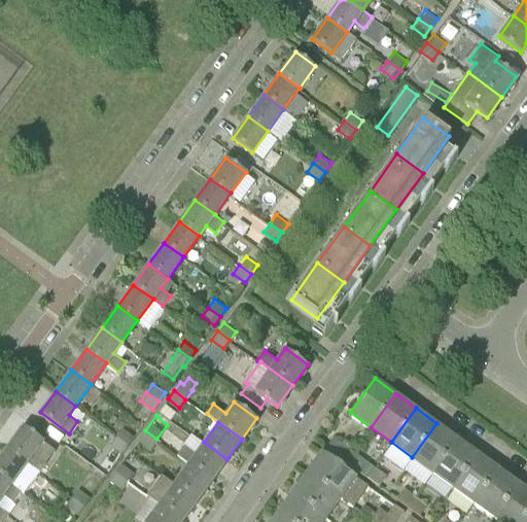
[(412,457),(432,472),(457,438),(436,423),(412,457)]
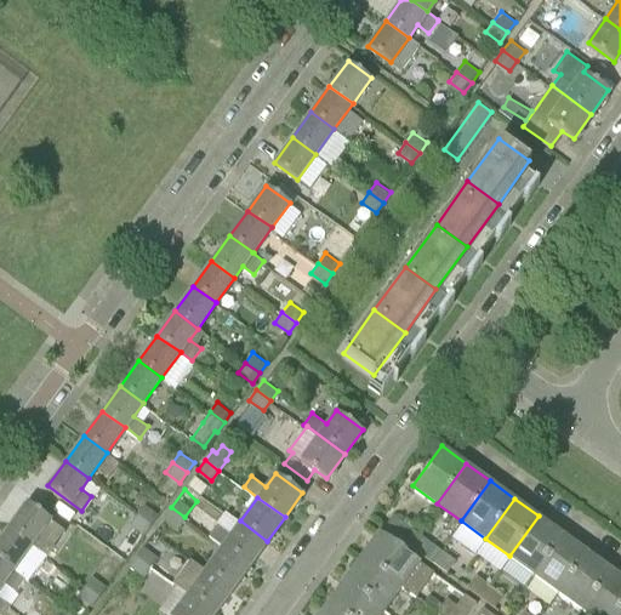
[(53,542),(39,533),(50,517),(27,501),(9,527),(46,553),(53,542)]
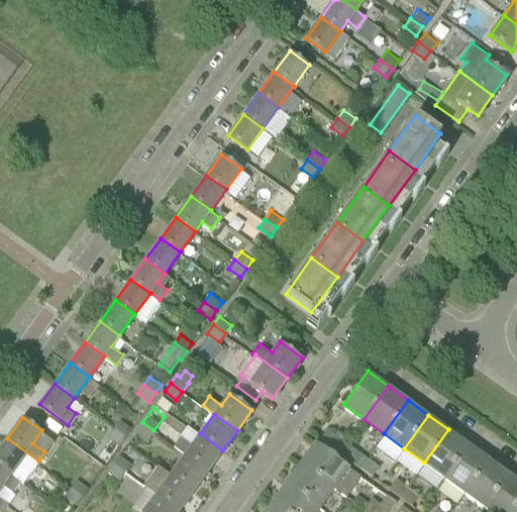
[(114,426),(125,434),(131,426),(120,418),(114,426)]
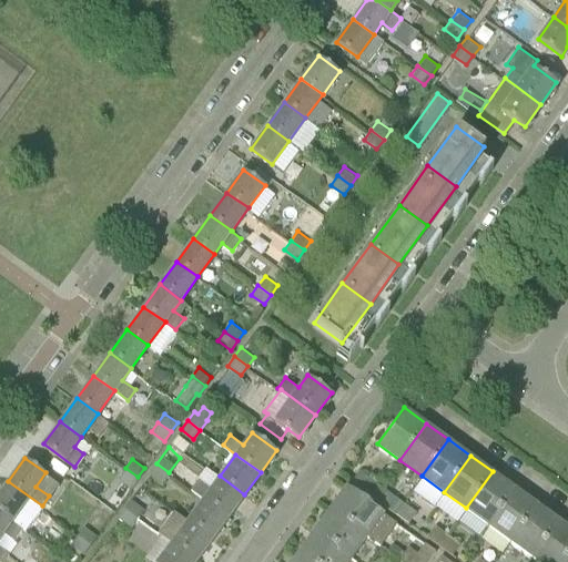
[(162,482),(169,472),(156,463),(149,473),(162,482)]
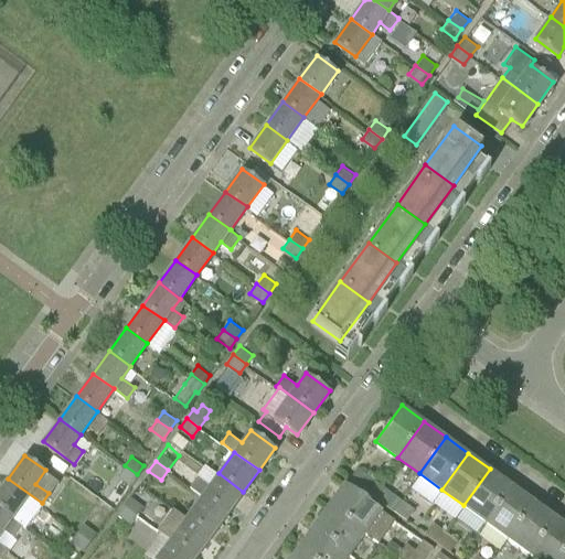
[(130,484),(137,474),(125,465),(117,474),(130,484)]
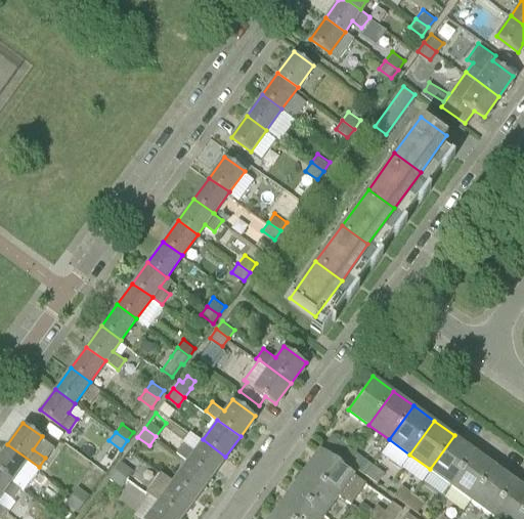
[(347,460),(354,449),(332,432),(324,442),(347,460)]
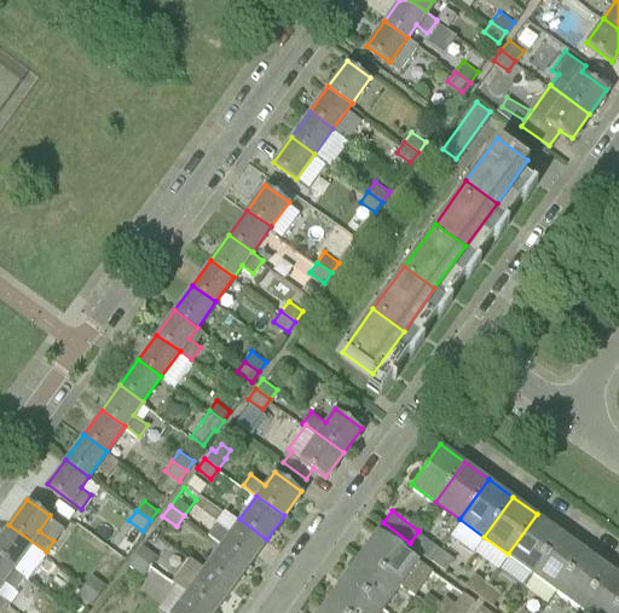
[(508,554),(531,572),(561,532),(537,514),(508,554)]
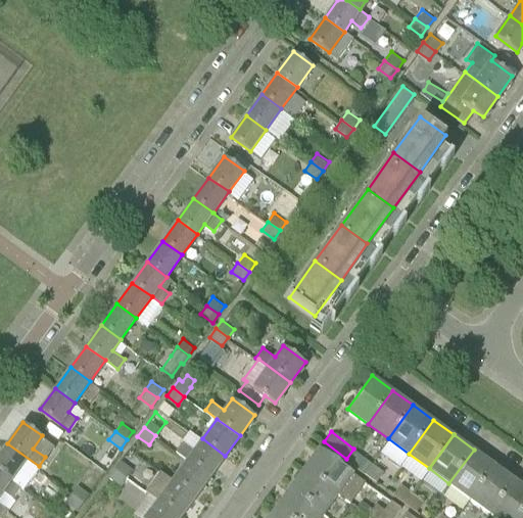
[(210,475),(225,456),(202,438),(195,450),(182,440),(176,450),(188,459),(210,475)]
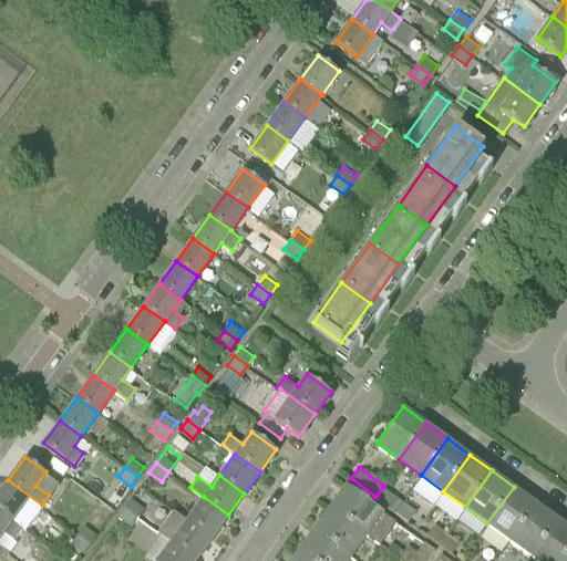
[(34,516),(42,505),(8,480),(0,490),(0,509),(12,518),(21,506),(34,516)]
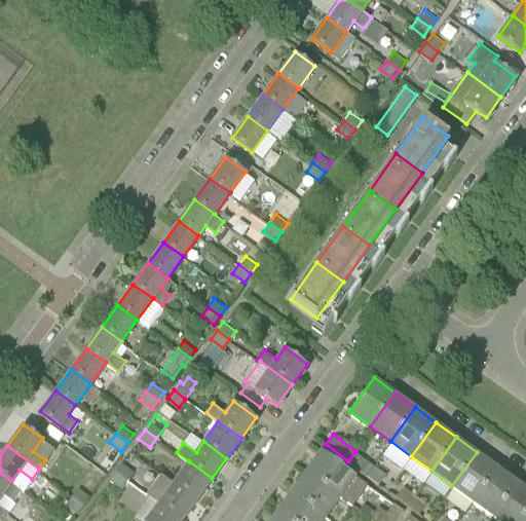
[(340,495),(351,504),(367,482),(322,449),(306,470),(340,495)]
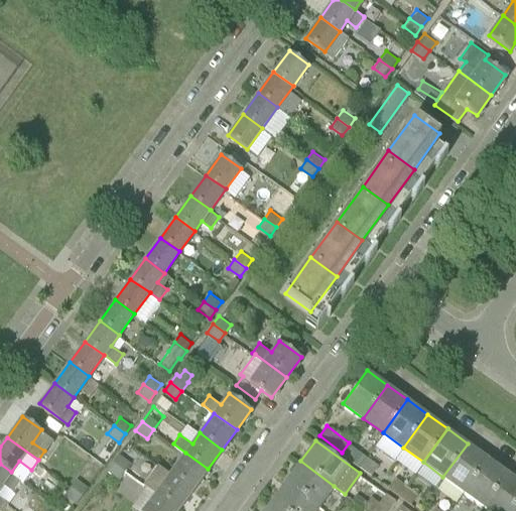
[(360,465),(367,456),(349,442),(342,453),(360,465)]
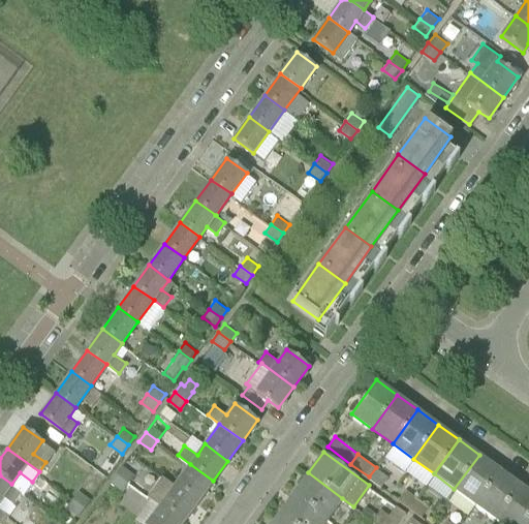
[(454,489),(474,503),(500,469),(479,455),(454,489)]
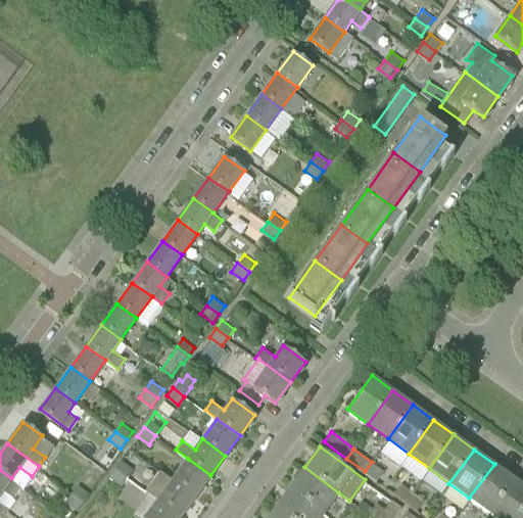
[(114,467),(127,475),(133,467),(121,458),(114,467)]
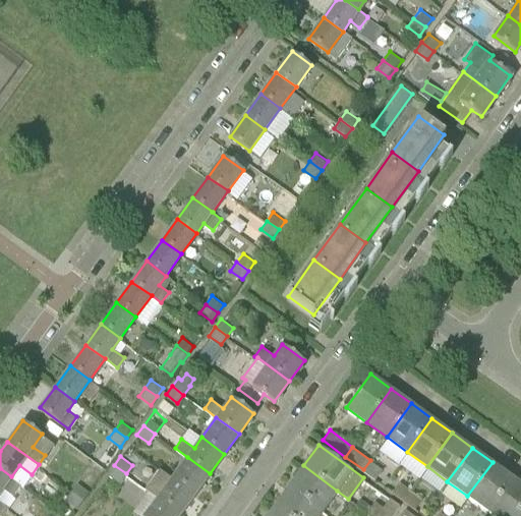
[(172,477),(194,494),(210,473),(187,457),(172,477)]
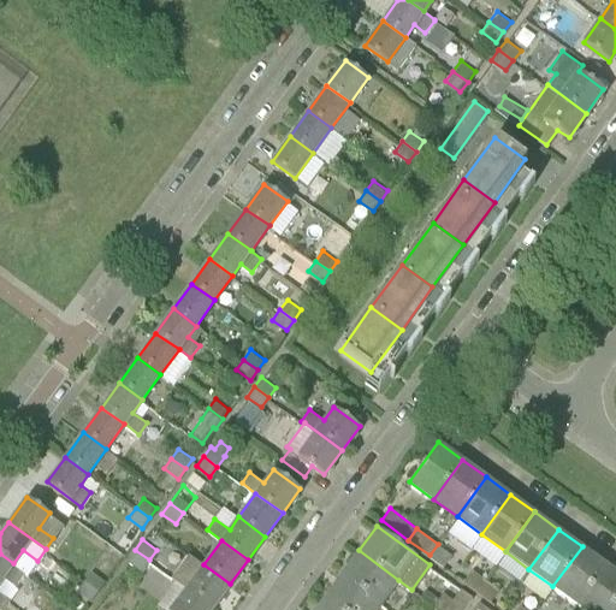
[(430,555),(443,564),(451,554),(438,544),(430,555)]
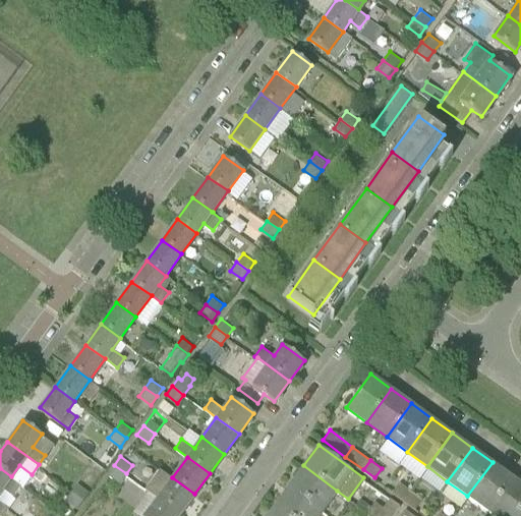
[(467,496),(487,511),(513,477),(493,462),(467,496)]
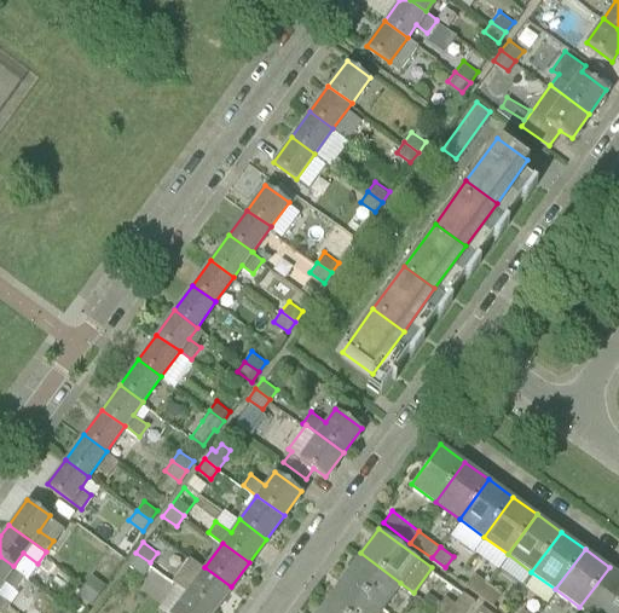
[(143,572),(150,562),(136,553),(128,562),(143,572)]
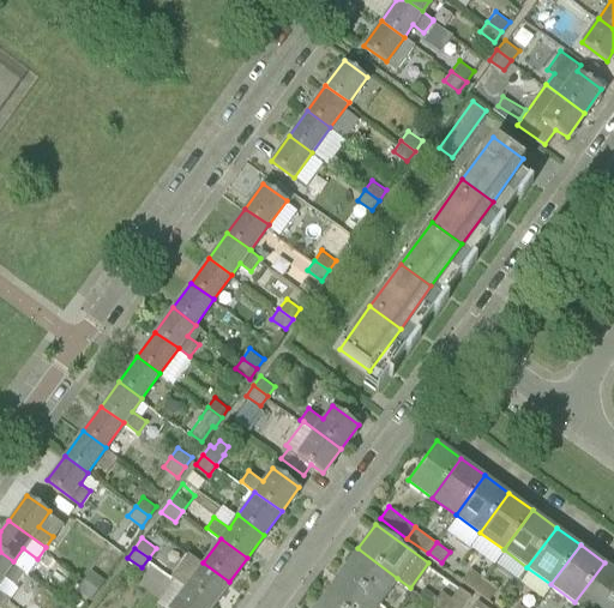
[(380,601),(397,578),(357,548),(341,572),(380,601)]
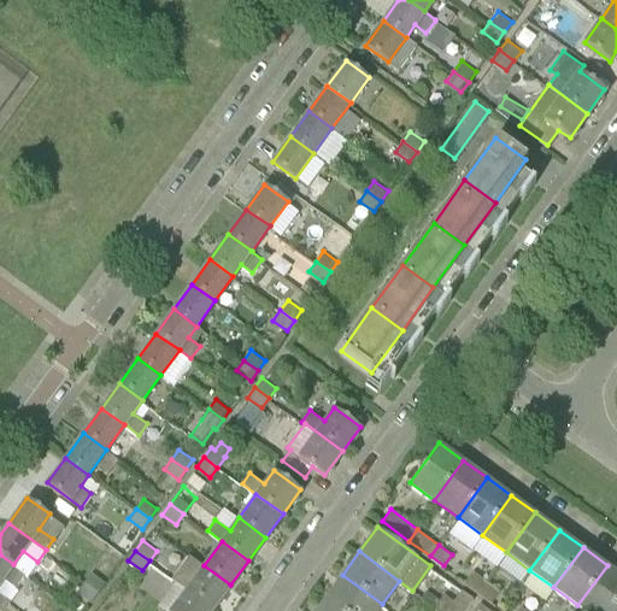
[(0,582),(4,577),(15,586),(24,573),(13,564),(0,554),(0,582)]
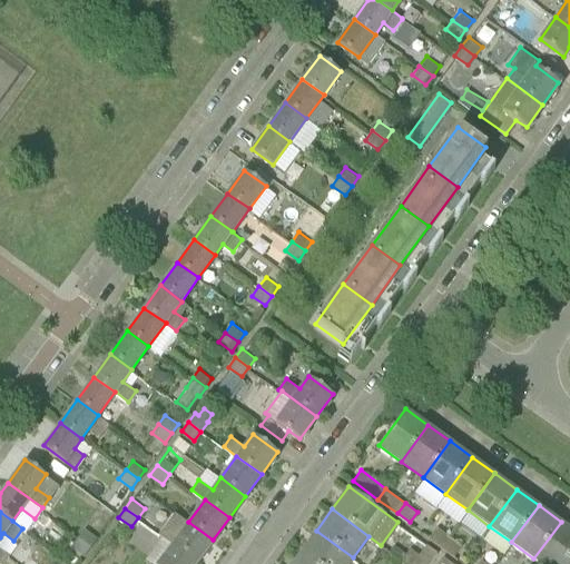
[(173,544),(197,562),(213,540),(188,522),(173,544)]
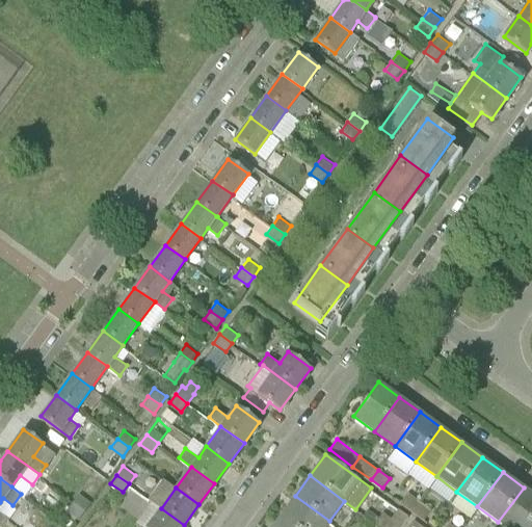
[(498,522),(505,526),(525,526),(531,518),(531,493),(524,488),(498,522)]
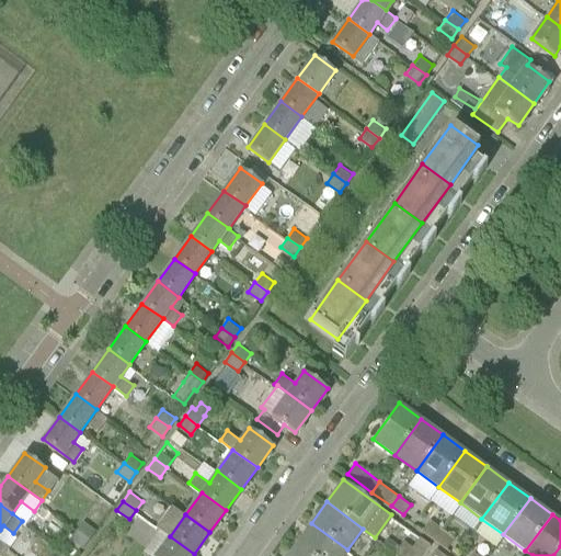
[(422,529),(434,537),(442,526),(430,518),(422,529)]
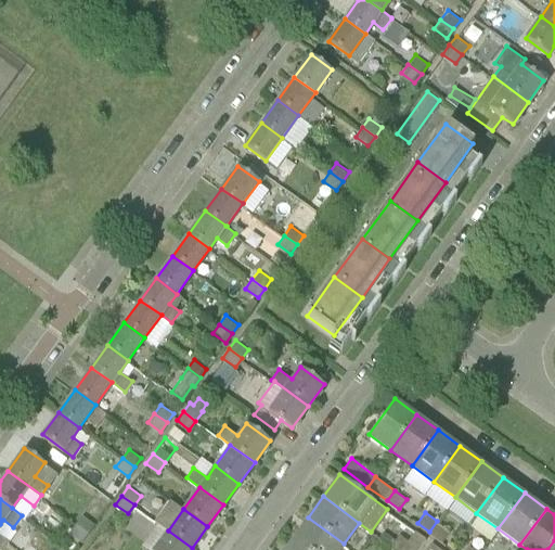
[(75,522),(88,532),(94,522),(81,513),(75,522)]
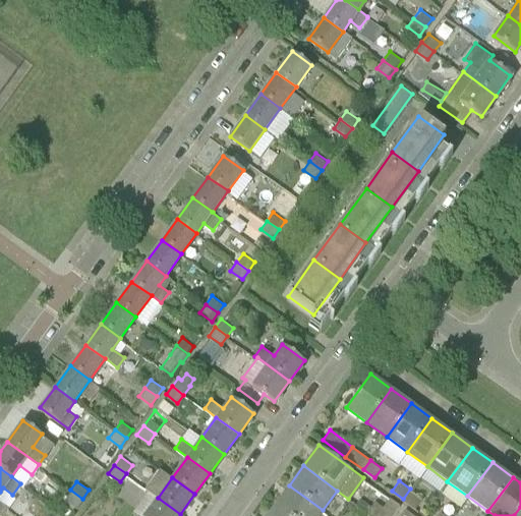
[(274,506),(287,515),(317,515),(323,510),(289,485),(274,506)]
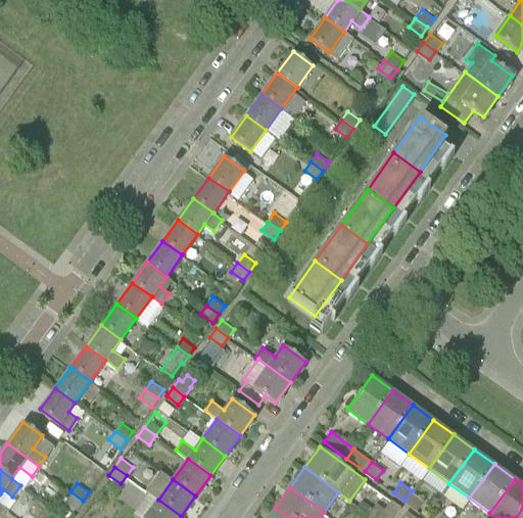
[(417,509),(424,499),(422,498),(424,496),(418,490),(416,493),(412,490),(405,501),(417,509)]
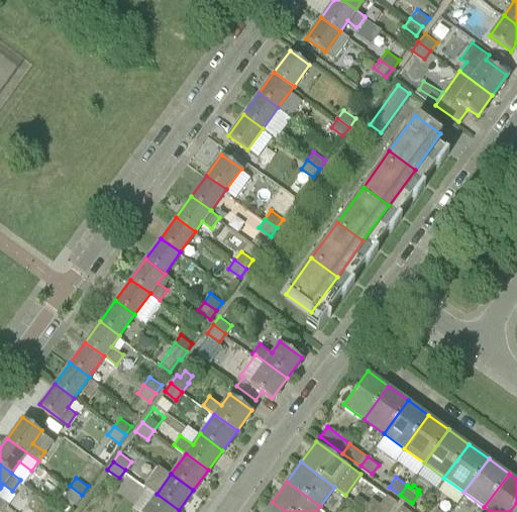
[(76,503),(82,495),(70,486),(64,494),(76,503)]
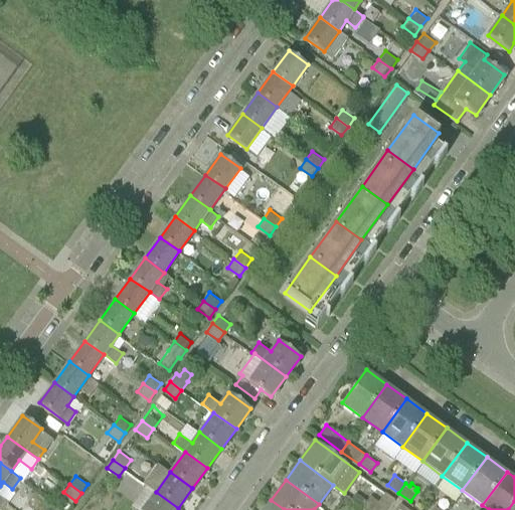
[(369,509),(385,509),(395,498),(385,491),(379,498),(370,492),(366,498),(356,490),(351,497),(369,509)]
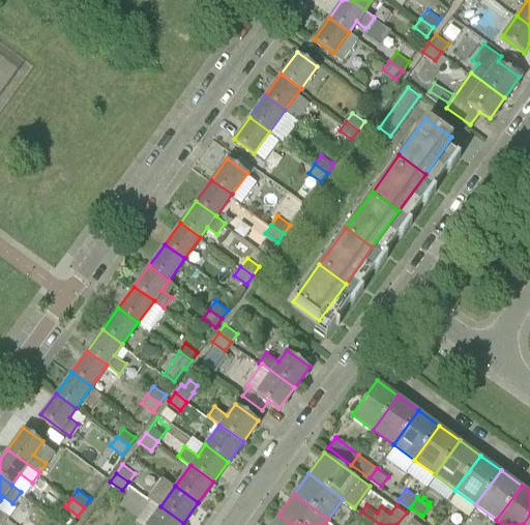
[(181,524),(183,523),(160,506),(146,524),(181,524)]
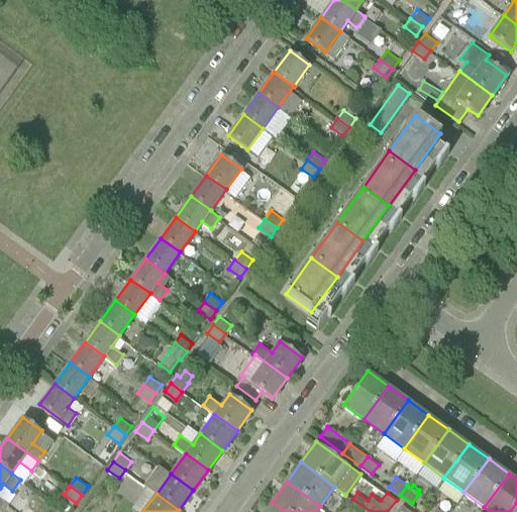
[(285,511),(272,502),(264,511),(285,511)]
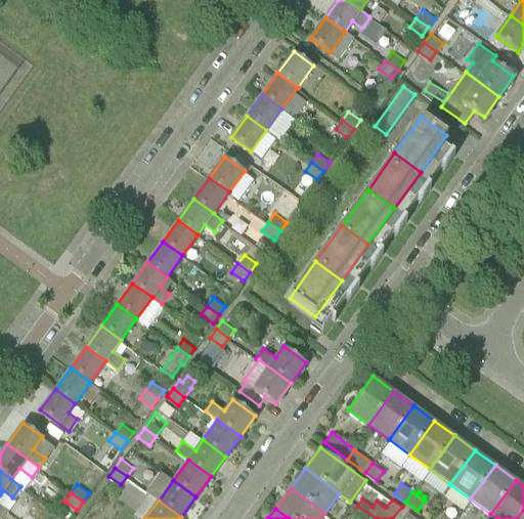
[(419,518),(406,510),(399,518),(419,518)]
